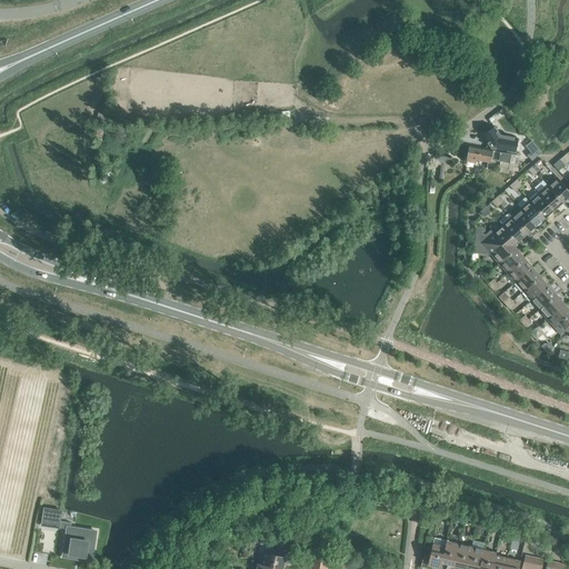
[(500,135),(495,127),(482,135),(491,148),(515,152),(517,138),(500,135)]
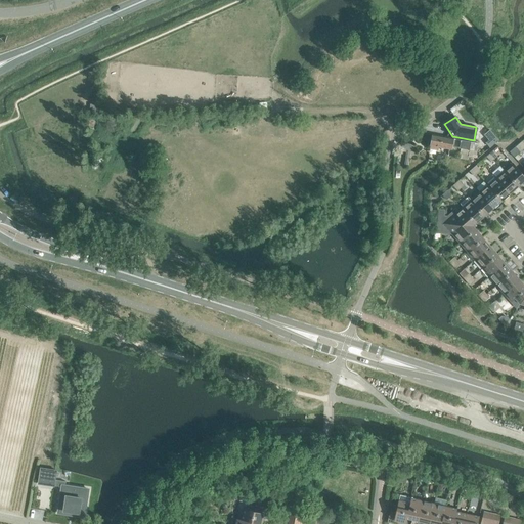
[(470,149),(471,142),(432,135),(430,145),(451,149),(452,146),(470,149)]
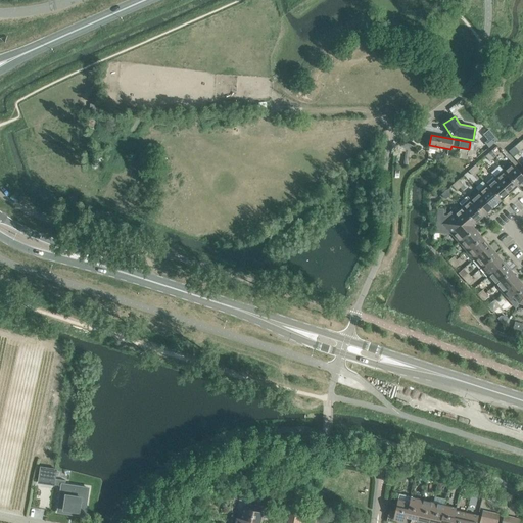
[(477,143),(470,142),(469,149),(467,155),(474,157),(477,143)]
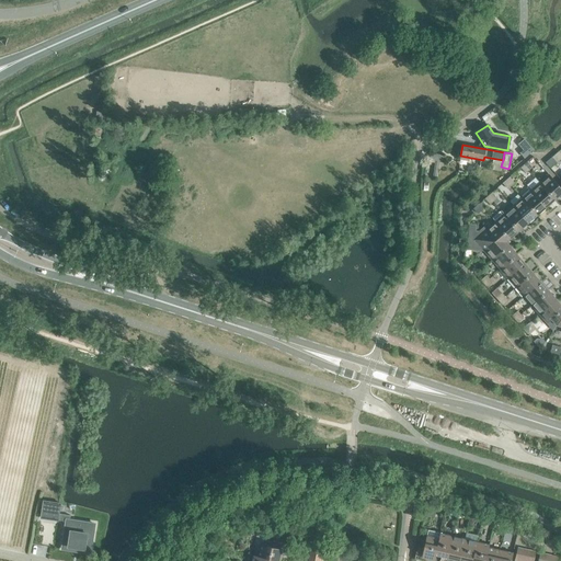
[(560,193),(560,187),(549,174),(539,182),(553,197),(554,199),(560,193)]
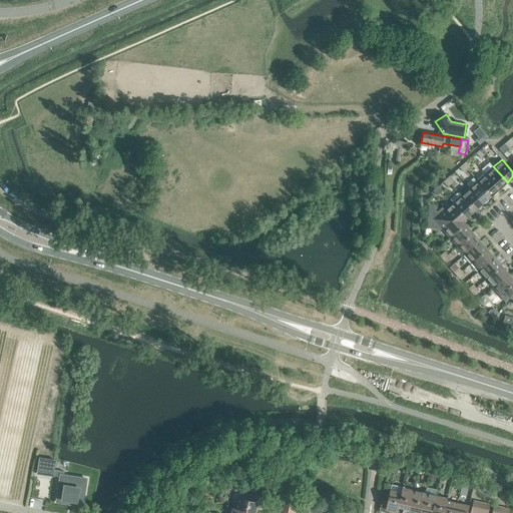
[(486,171),(493,166),(490,162),(483,168),(486,171)]
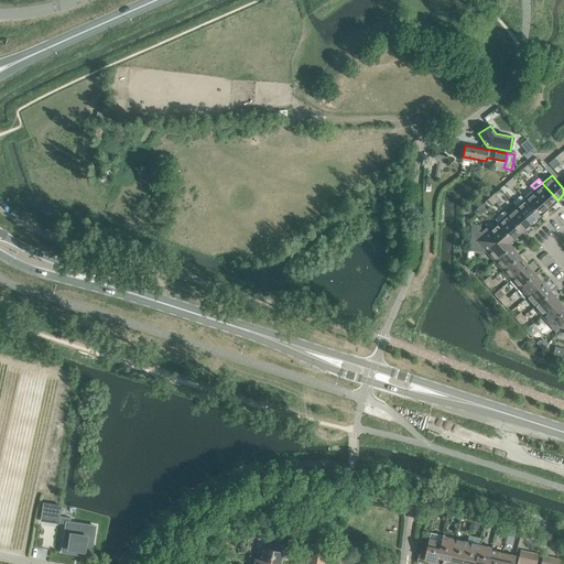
[(533,192),(549,208),(554,204),(557,201),(556,198),(542,183),(533,192)]
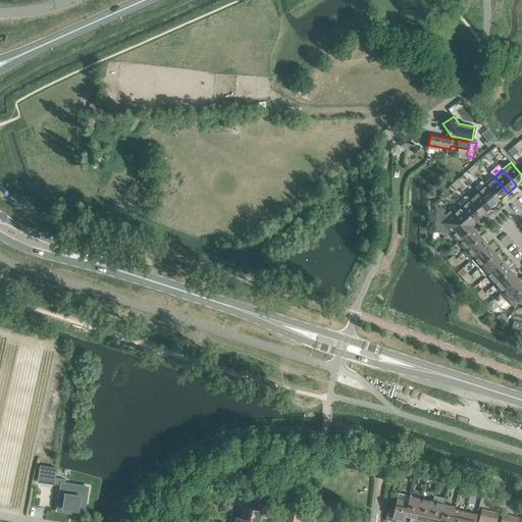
[(493,177),(485,185),(498,199),(500,200),(503,197),(508,193),(493,177)]
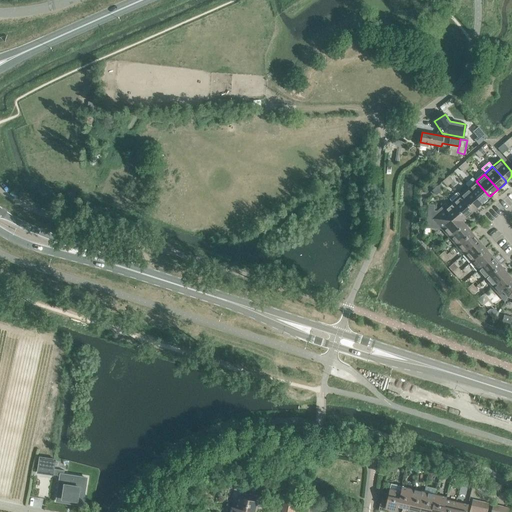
[(476,181),(468,188),(481,203),(486,199),(490,196),(488,195),(476,181)]
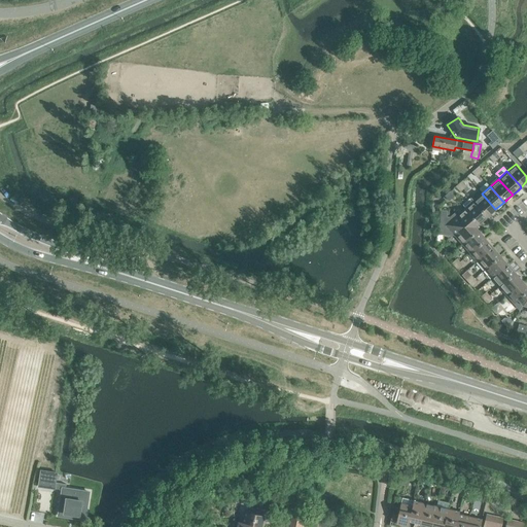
[(455,197),(451,191),(445,197),(449,201),(455,197)]
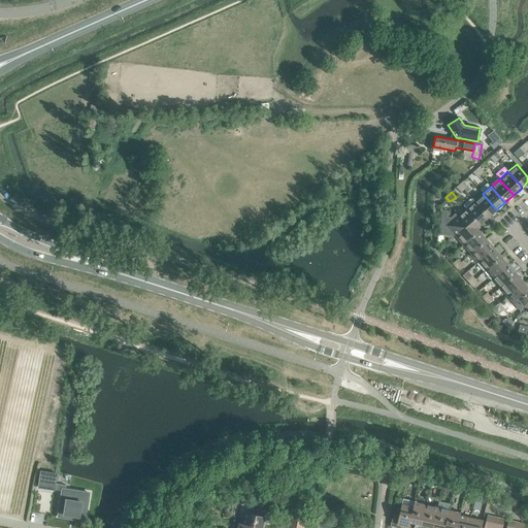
[(483,194),(474,201),(487,216),(488,217),(491,215),(496,209),(483,194)]
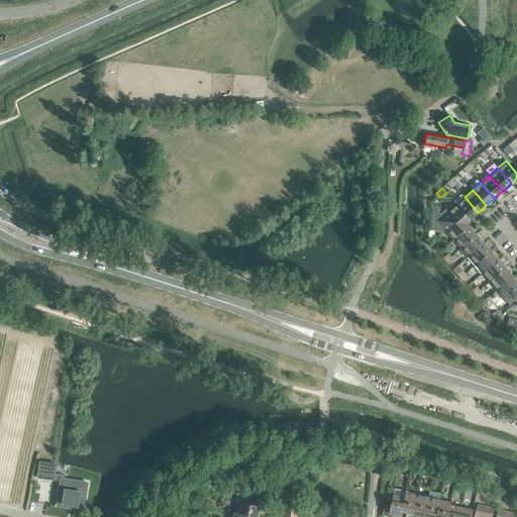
[(478,212),(477,211),(464,197),(461,194),(453,201),(456,204),(470,219),(475,215),(478,212)]
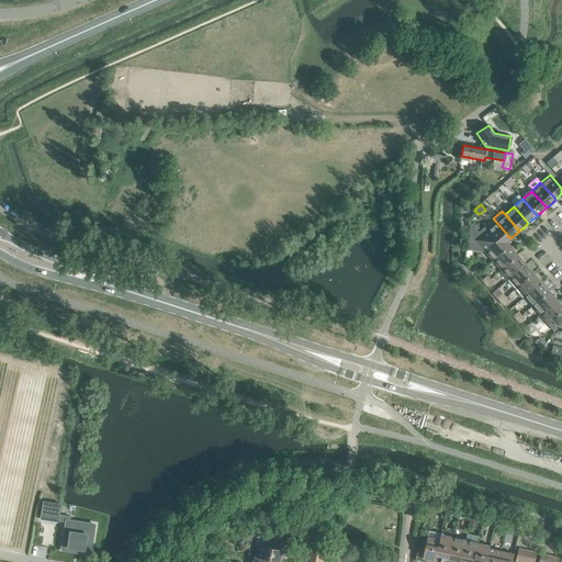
[(507,242),(510,238),(496,222),(486,229),(485,227),(479,233),(475,233),(476,226),(470,225),(469,239),(507,242)]
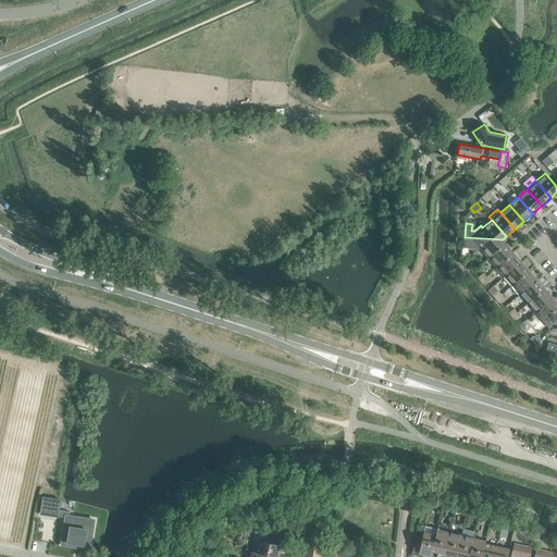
[(480,248),(489,259),(506,244),(503,239),(465,237),(465,247),(480,248)]
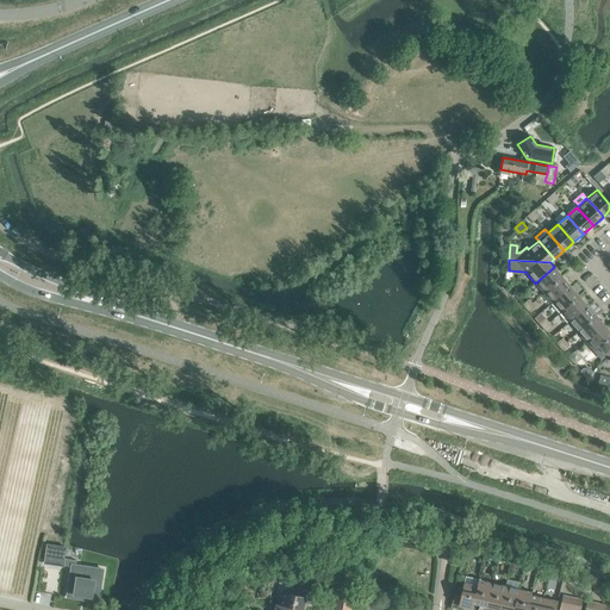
[(535,284),(543,293),(560,278),(562,277),(559,273),(554,267),(535,284)]
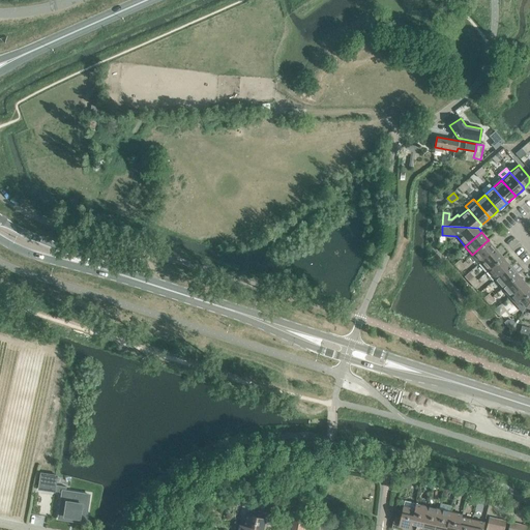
[(472,255),(480,263),(496,248),(492,243),(489,240),(487,241),(472,255)]
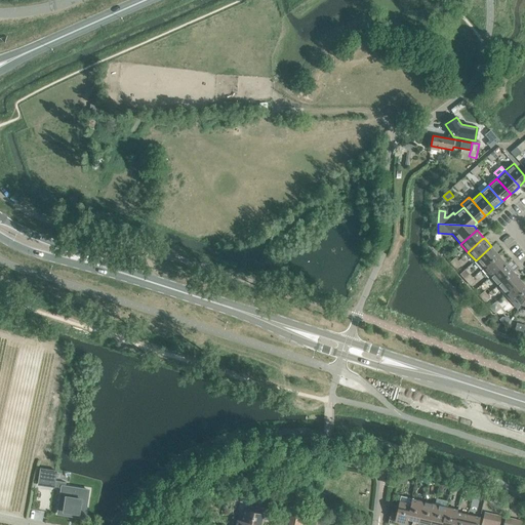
[(476,260),(483,269),(497,256),(498,255),(495,251),(491,246),(476,260)]
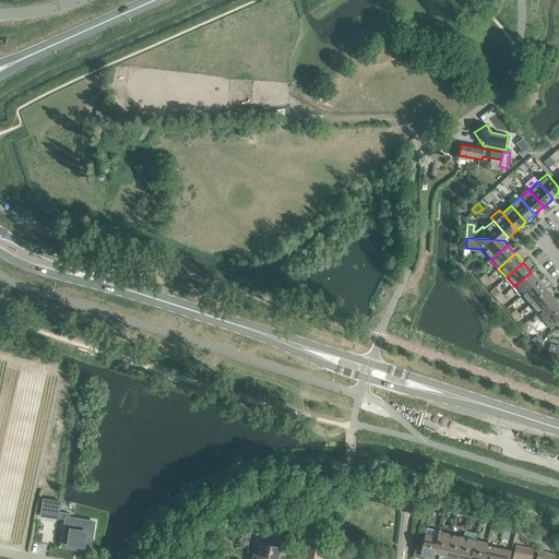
[(514,286),(522,295),(538,281),(534,275),(531,272),(530,273),(514,286)]
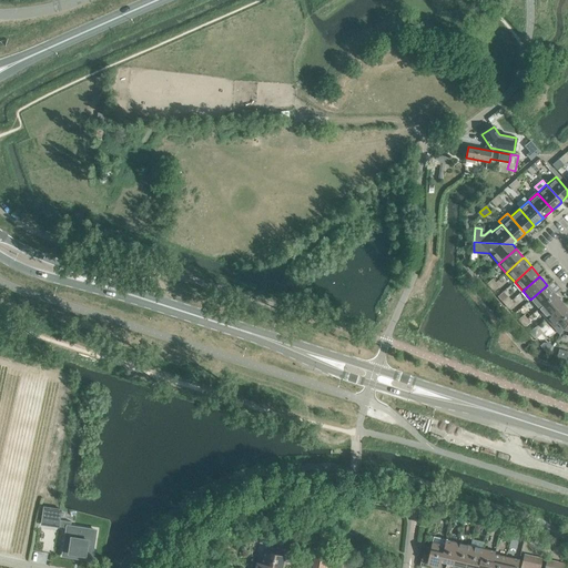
[(551,291),(547,285),(530,300),(538,308),(554,295),(555,294),(551,291)]
